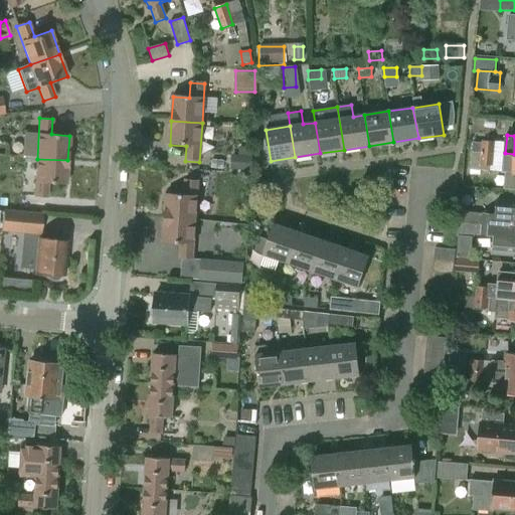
[(481,141),(481,151),(493,152),(494,142),(481,141)]
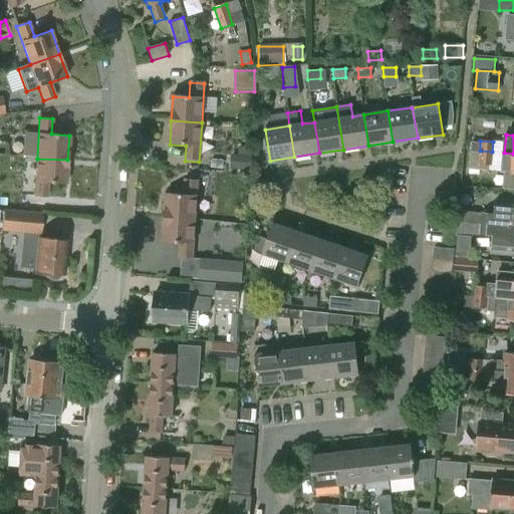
[(471,150),(480,151),(480,143),(471,142),(471,150)]
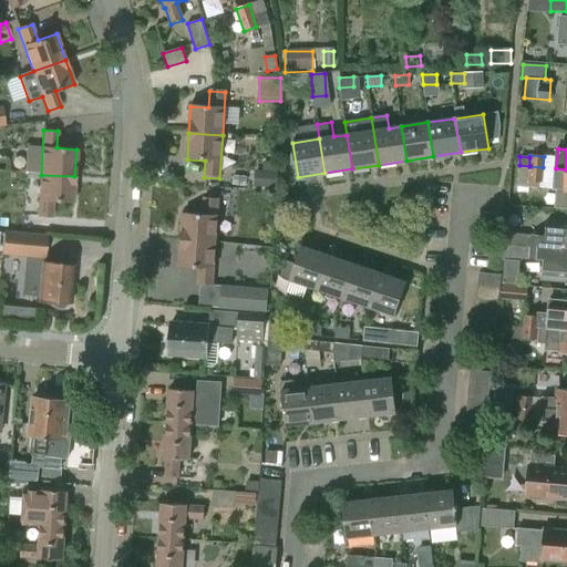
[(264,163),(264,172),(255,171),(254,186),(276,187),(277,163),(264,163)]
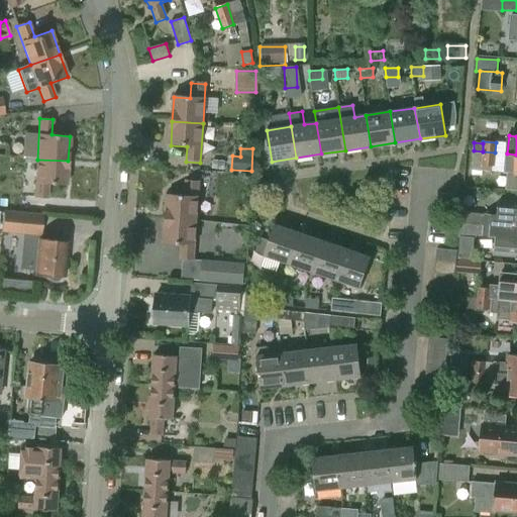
[(481,166),(483,151),(474,150),(472,175),(481,176),(481,171),(481,166)]
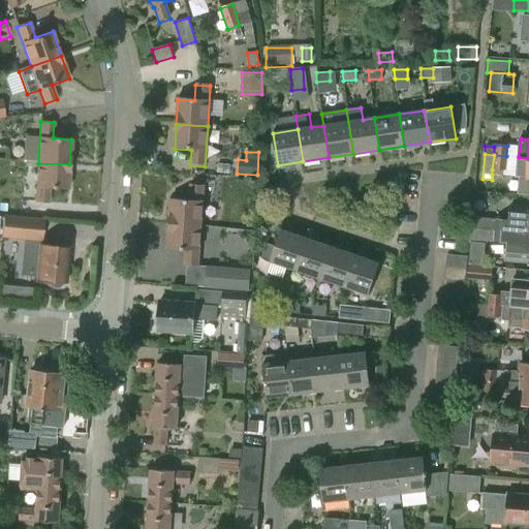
[(506,156),(494,155),(492,169),(505,170),(506,156)]
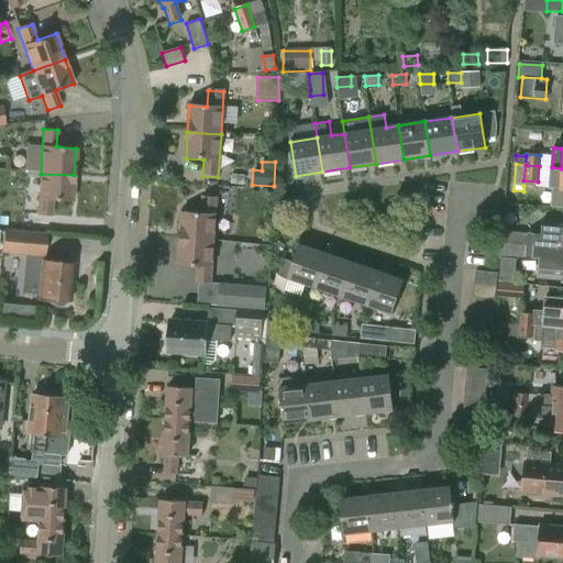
[(562,168),(552,167),(551,188),(562,188),(562,168)]
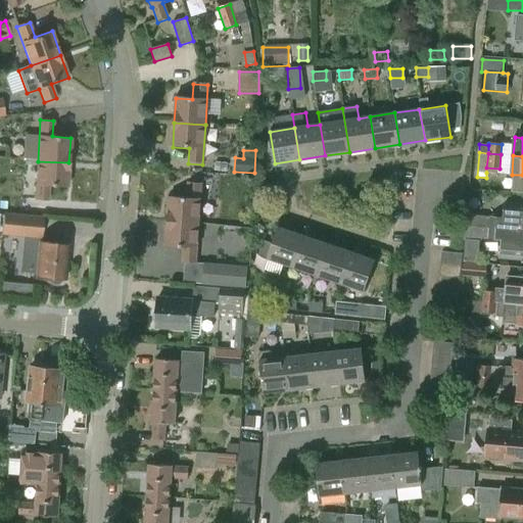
[(68,162),(38,161),(35,199),(48,200),(49,185),(67,187),(68,162)]
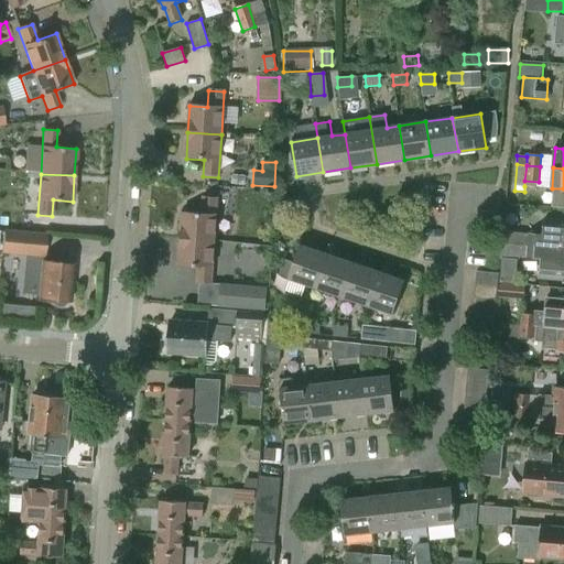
[(292,190),(292,180),(278,181),(279,191),(292,190)]
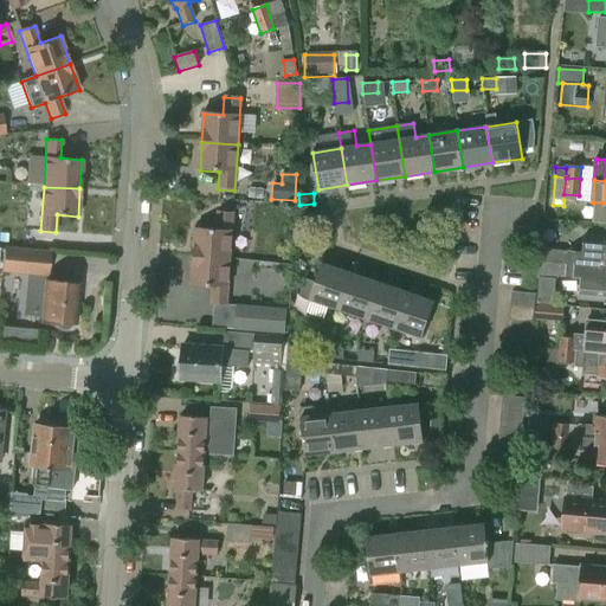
[(197,231),(194,259),(230,260),(233,216),(217,214),(216,232),(197,231)]
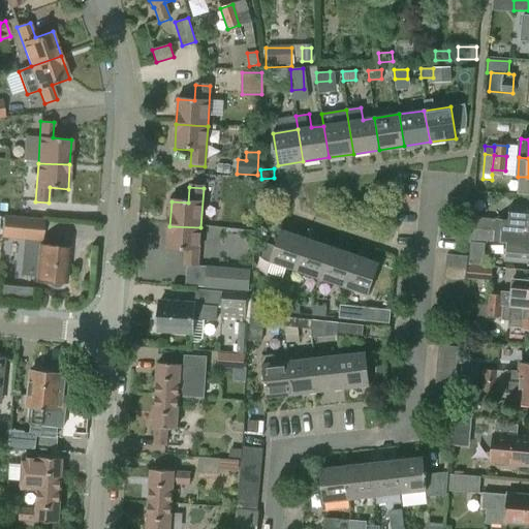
[(495,219),(494,229),(528,231),(528,207),(509,206),(508,220),(495,219)]
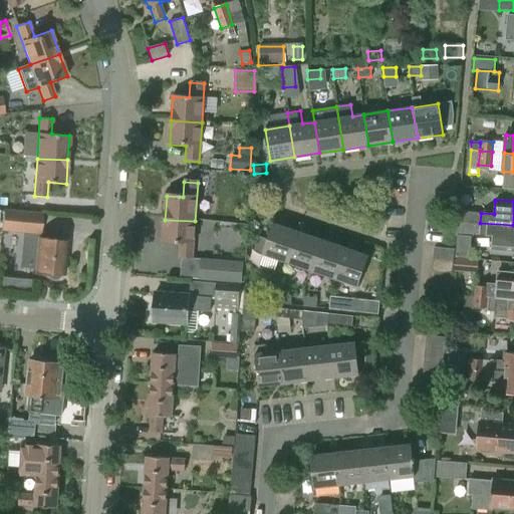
[(1,230),(39,233),(41,213),(3,210),(1,230)]
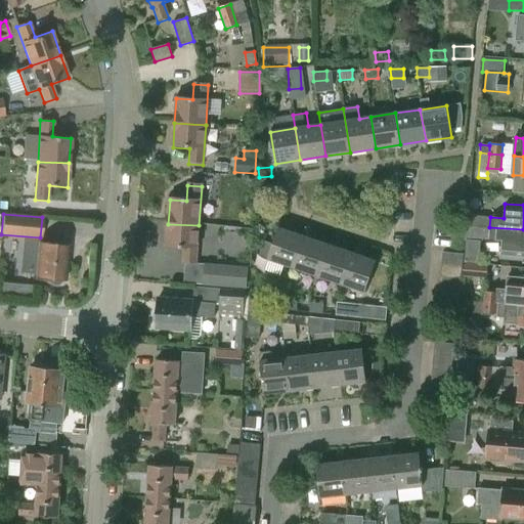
[(199,225),(168,224),(167,248),(183,249),(182,264),(197,265),(199,225)]
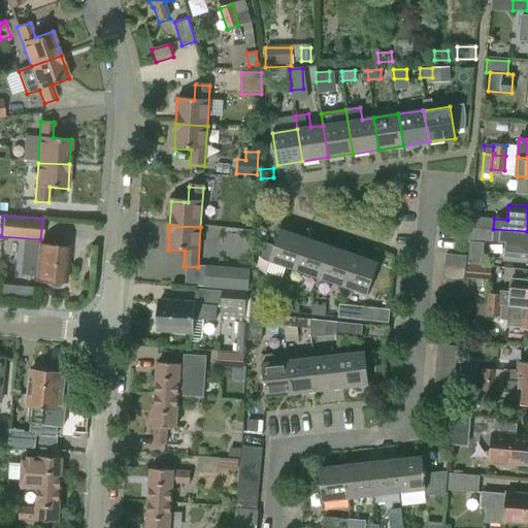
[(527,231),(493,229),(492,240),(505,241),(504,256),(527,258),(527,231)]
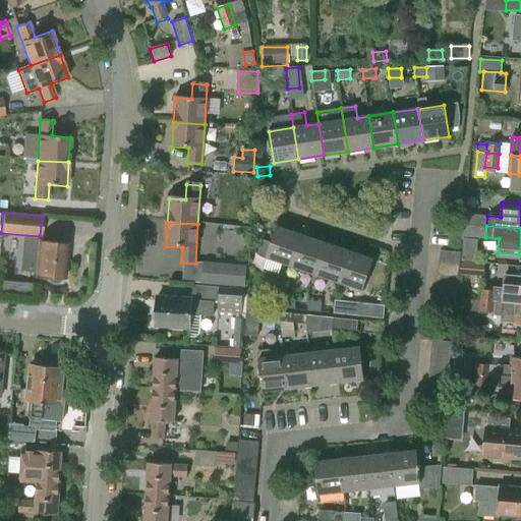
[(266,258),(289,267),(300,235),(276,227),(271,243),(266,257),(266,258)]
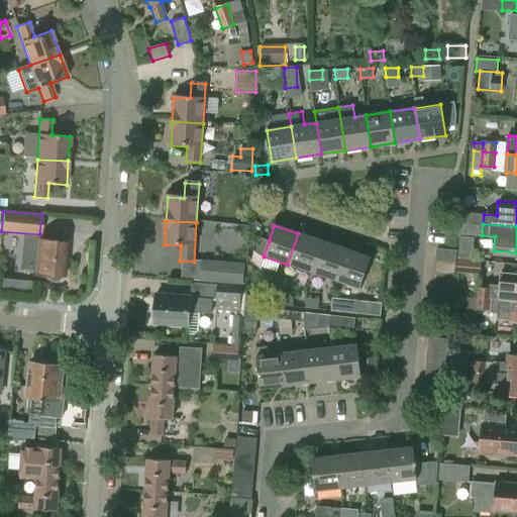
[(287,265),(311,273),(321,241),(298,233),(287,265)]
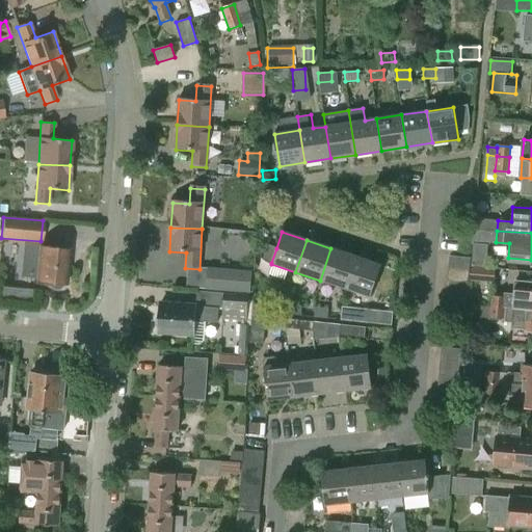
[(471,266),(485,267),(487,244),(473,243),(471,266)]
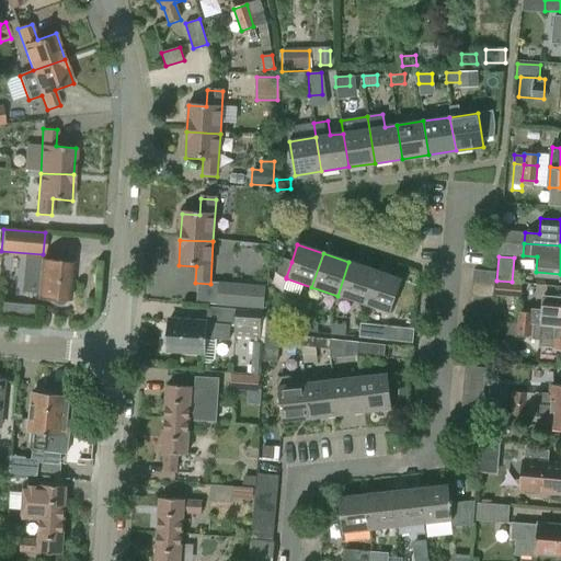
[(38,296),(54,298),(54,299),(54,300),(55,301),(55,302),(56,304),(57,304),(59,305),(60,305),(61,305),(63,304),(64,304),(64,302),(65,301),(66,300),(66,299),(69,299),(72,262),(31,259),(30,277),(41,278),(38,296)]
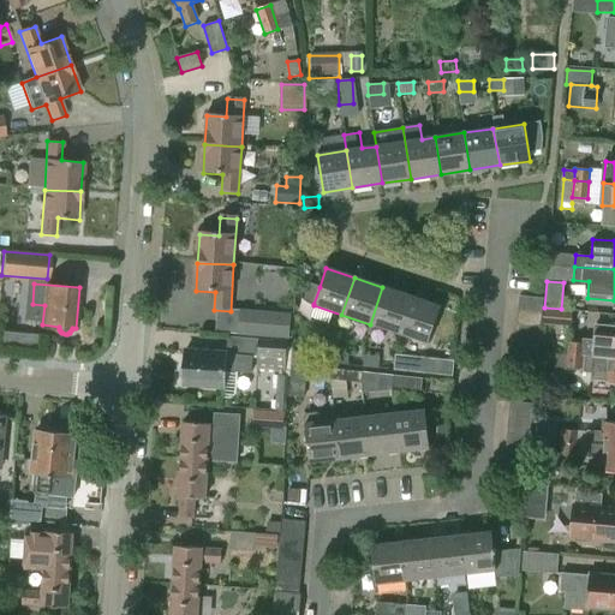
[(320,287),(310,284),(304,300),(314,304),(320,287)]
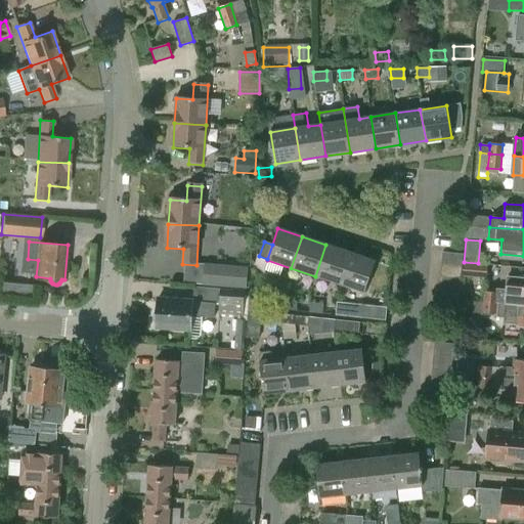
[(315,276),(340,285),(350,253),(325,245),(315,276)]
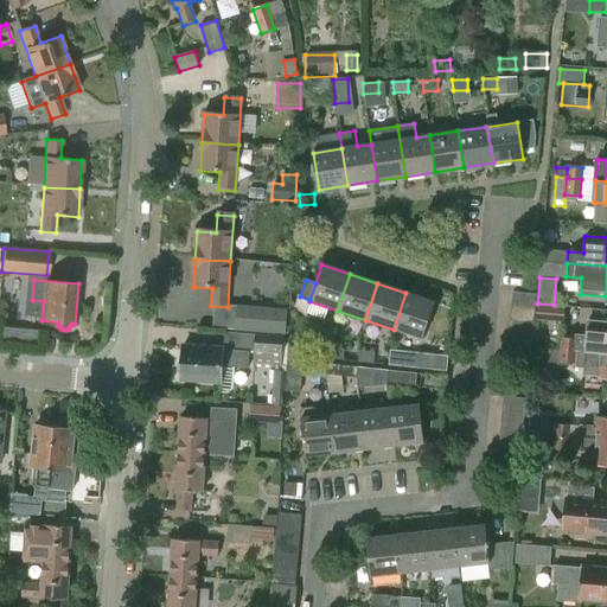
[(512,292),(511,306),(535,308),(536,294),(512,292)]
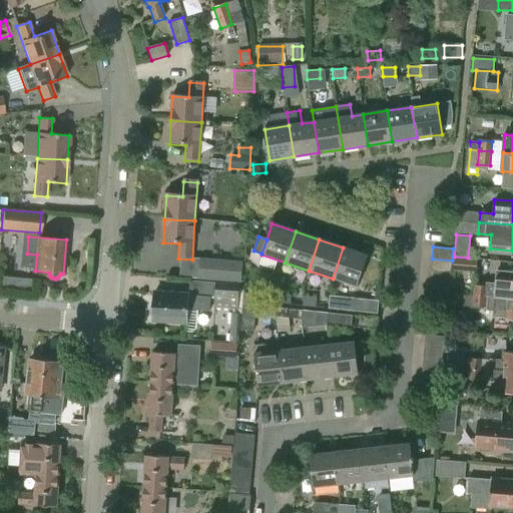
[(343,247),(333,279),(357,287),(367,255),(343,247)]
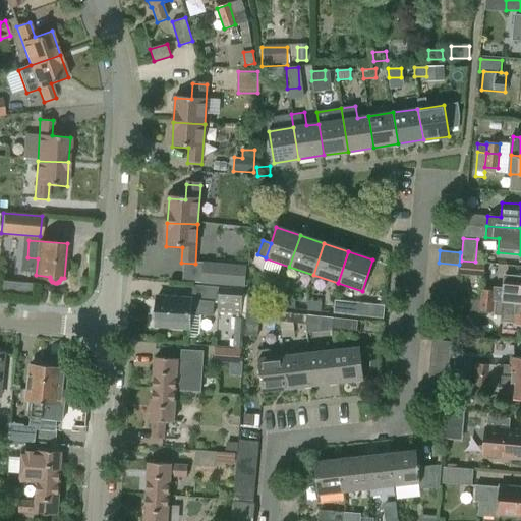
[(459,274),(484,276),(484,264),(460,262),(459,274)]
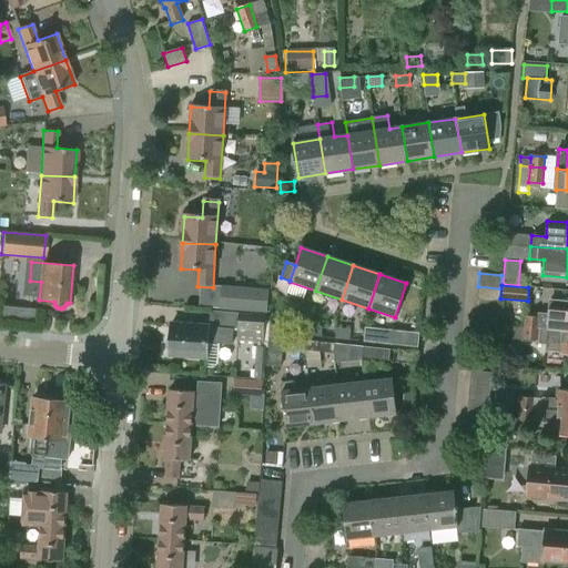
[(269,290),(220,286),(217,313),(236,314),(263,316),(265,316),(269,290)]
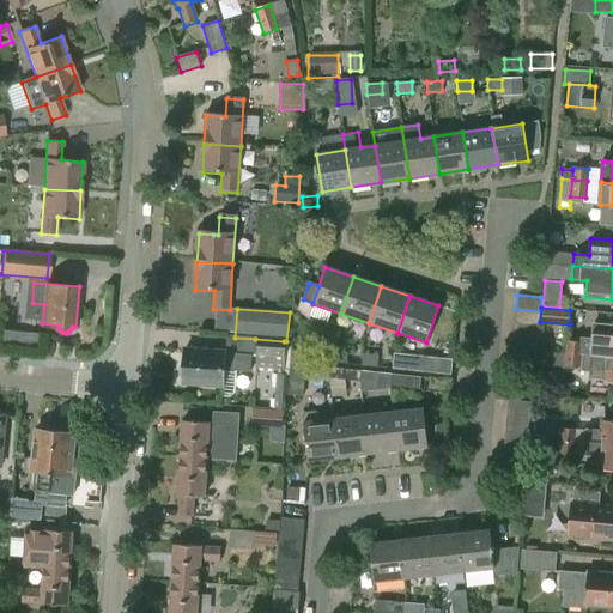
[(516,309),(515,323),(539,326),(540,311),(516,309)]
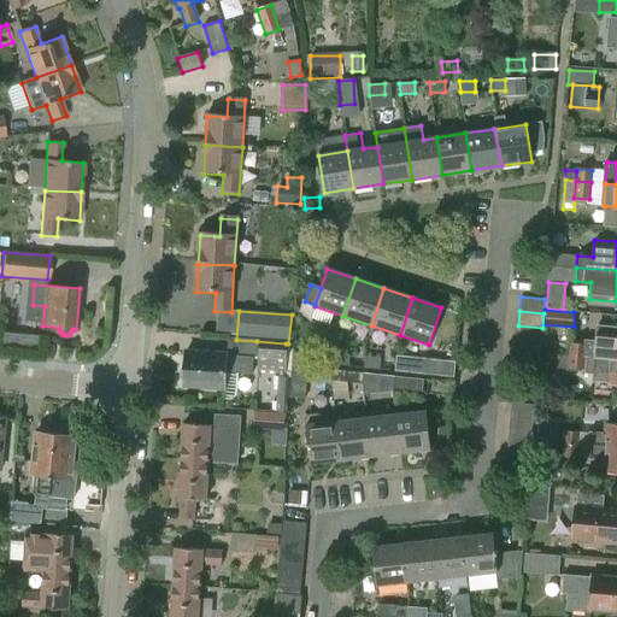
[(594,342),(594,354),(616,356),(616,334),(615,334),(613,344),(594,342)]
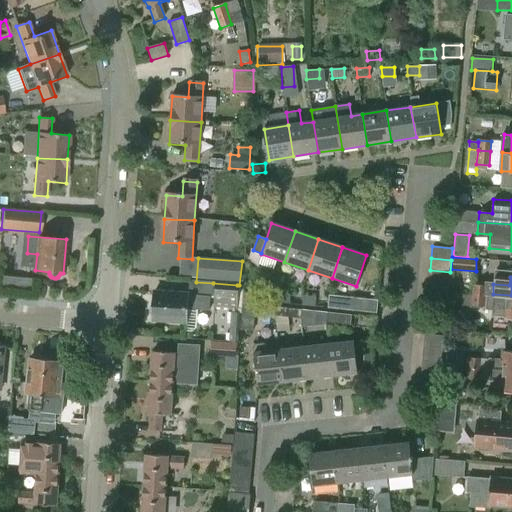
[(235,312),(237,285),(213,283),(211,311),(235,312)]
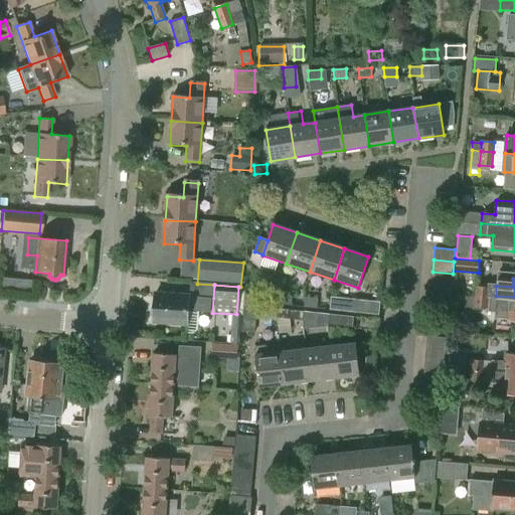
[(432,285),(431,297),(450,298),(452,286),(432,285)]
